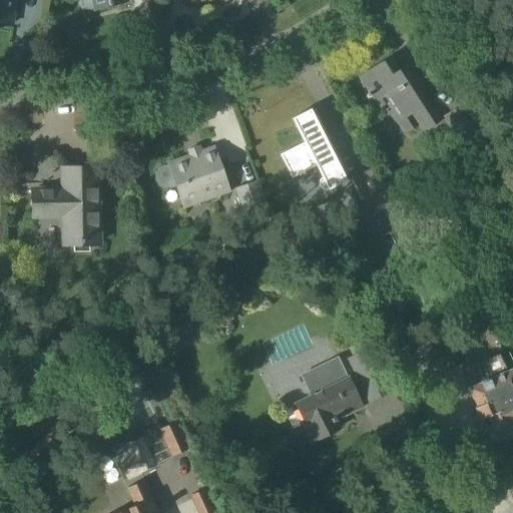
[(0,0),(0,22),(13,24),(15,0),(0,0)]
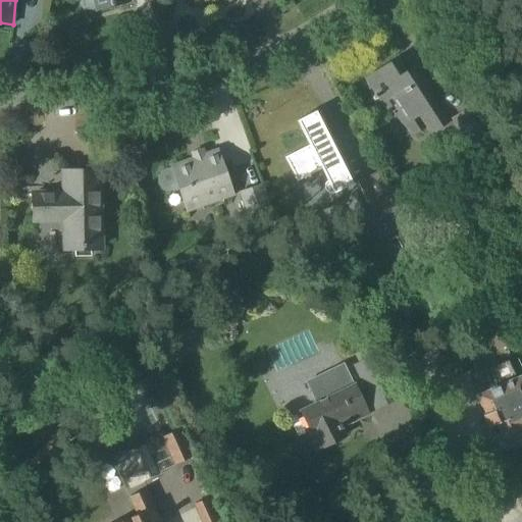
[(84,0),(87,8),(92,12),(129,2),(128,0),(84,0)]
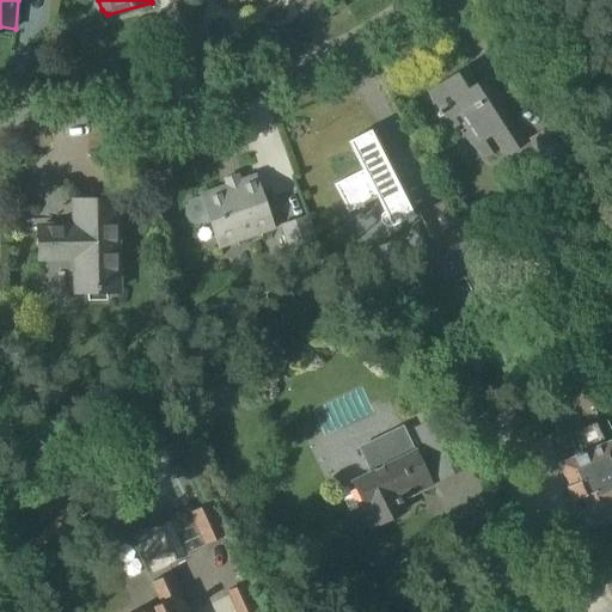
[(499,151),(503,155),(522,144),(483,83),(473,89),(466,71),(429,95),(445,135),(460,124),(464,130),(460,133),(466,141),(484,160),(499,151)]
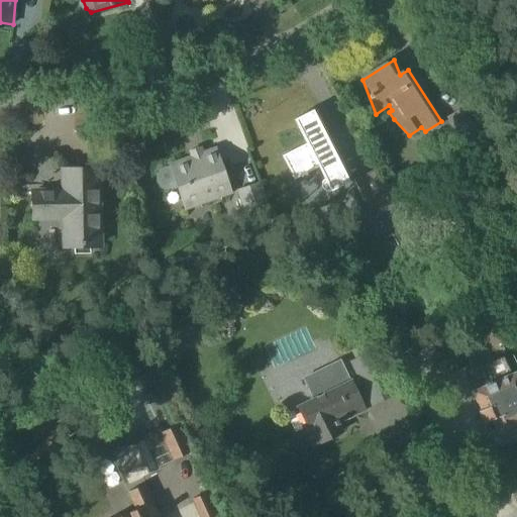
[(444,119),(464,149),(486,135),(466,105),(444,119)]
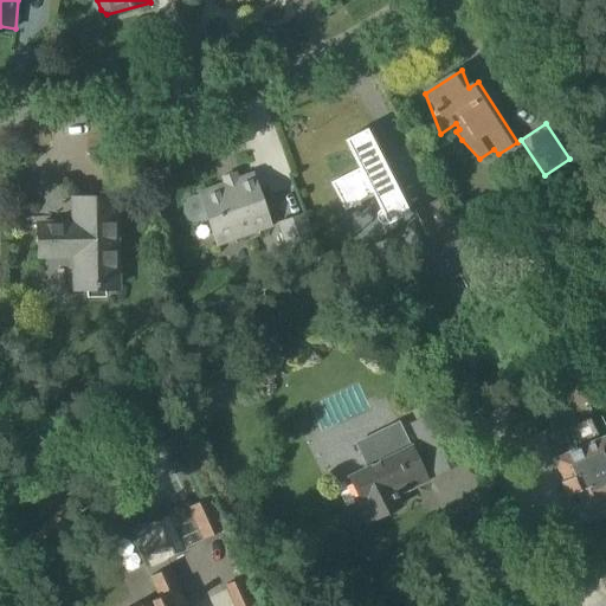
[(353,207),(354,210),(360,207),(359,205),(373,197),(380,211),(379,212),(378,213),(376,214),(376,217),(376,219),(378,221),(378,223),(380,224),(381,225),(384,225),(385,225),(387,224),(387,225),(410,214),(366,130),(345,141),(359,169),(330,184),(345,212),(353,207)]
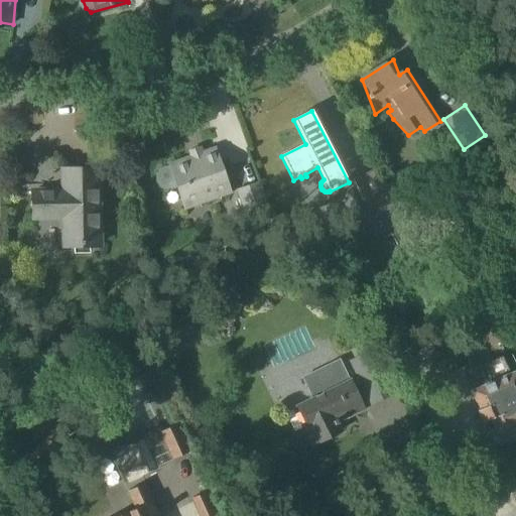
[(157,171),(155,174),(155,183),(160,188),(167,190),(176,187),(184,210),(230,194),(228,187),(215,148),(176,161),(168,164),(169,166),(164,168),(158,169),(157,171)]
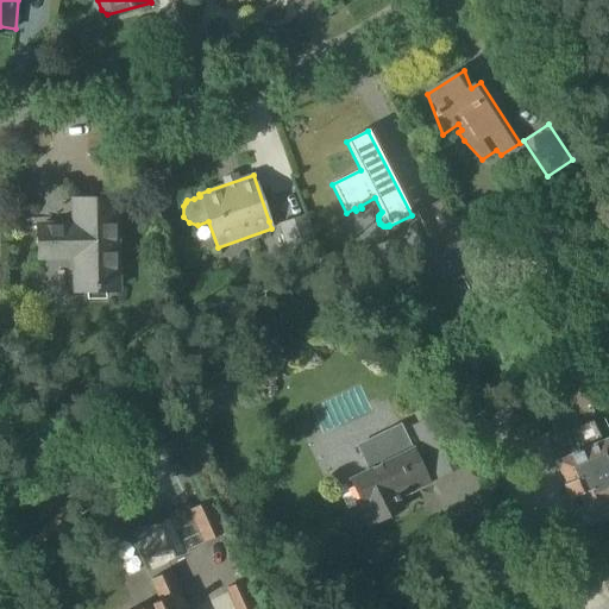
[(117,290),(114,201),(74,202),(75,226),(39,226),(39,258),(75,258),(76,292),(117,290)]
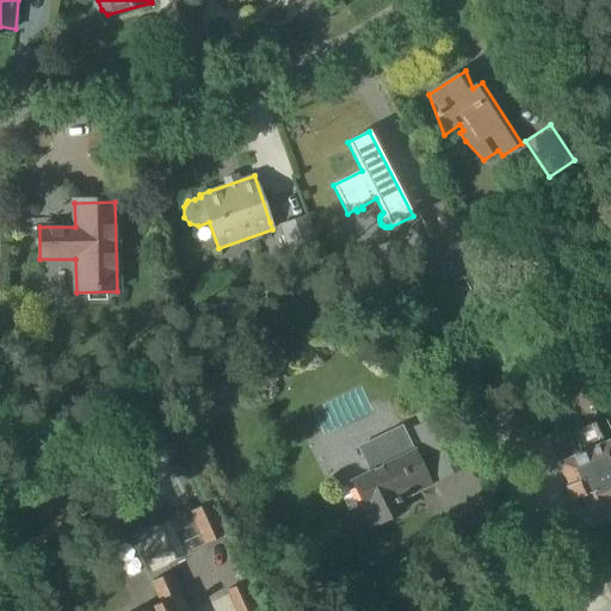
[(443,202),(419,214),(439,254),(442,258),(466,247),(464,244),(443,202)]
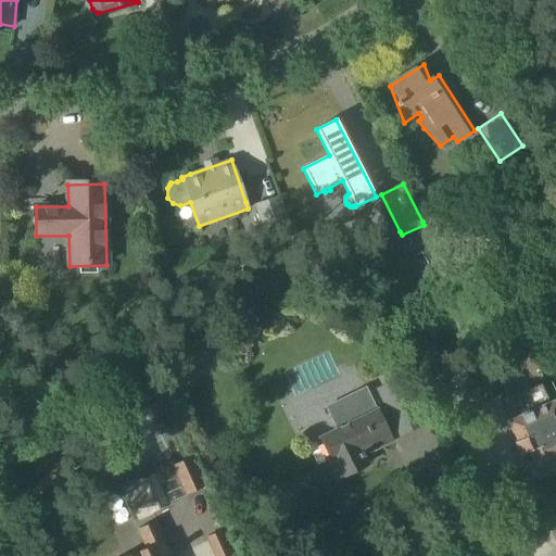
[(254,205),(266,238),(295,227),(283,194),(254,205)]
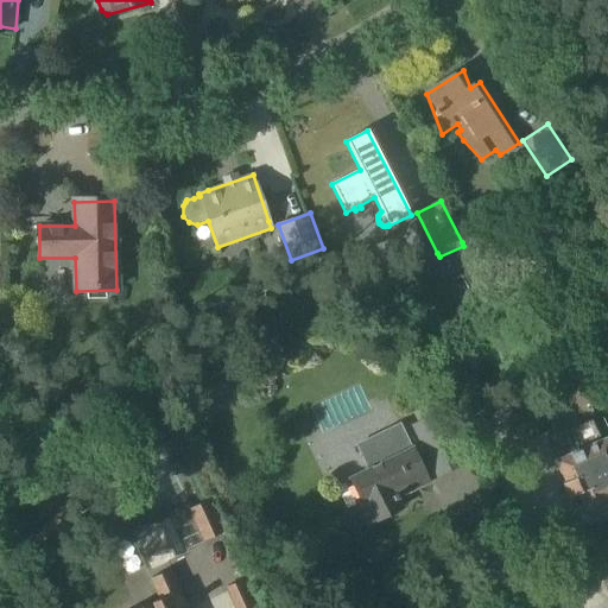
[(437,413),(410,426),(437,480),(464,467),(437,413)]
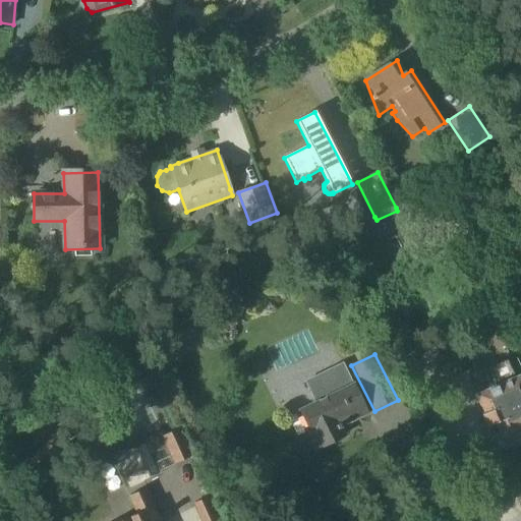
[(518,427),(520,425),(520,379),(520,377),(520,372),(520,370),(514,356),(471,375),(474,383),(470,385),(481,411),(478,413),(484,428),(488,426),(495,442),(501,439),(502,442),(511,438),(510,435),(519,430),(518,427)]
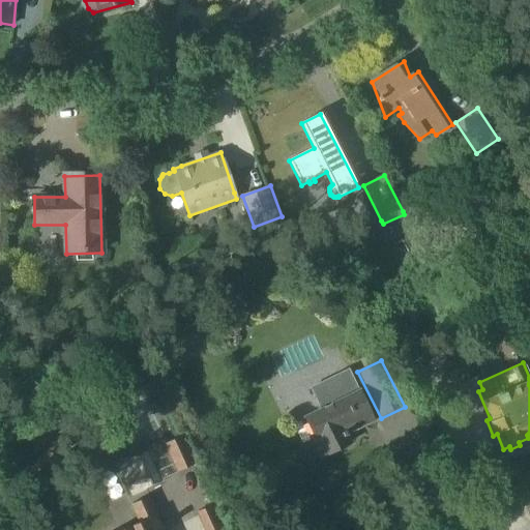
[(351,444),(346,434),(374,420),(350,371),(311,388),(321,411),(295,423),(303,443),(313,439),(321,458),(351,444)]
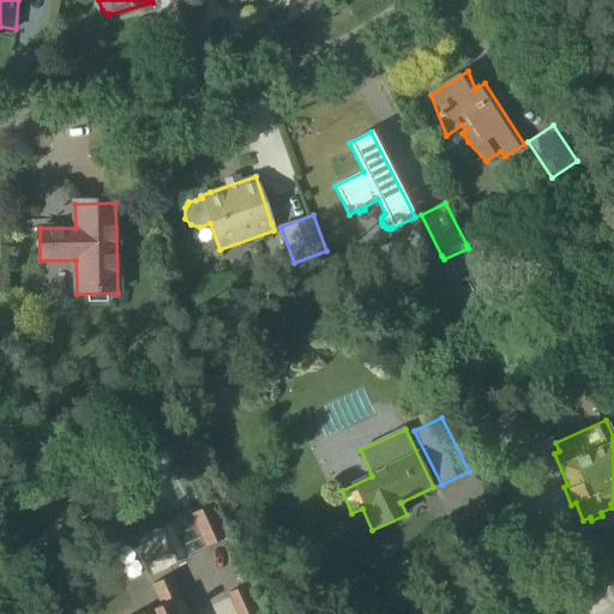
[(222,541),(208,509),(193,515),(209,547),(222,541)]
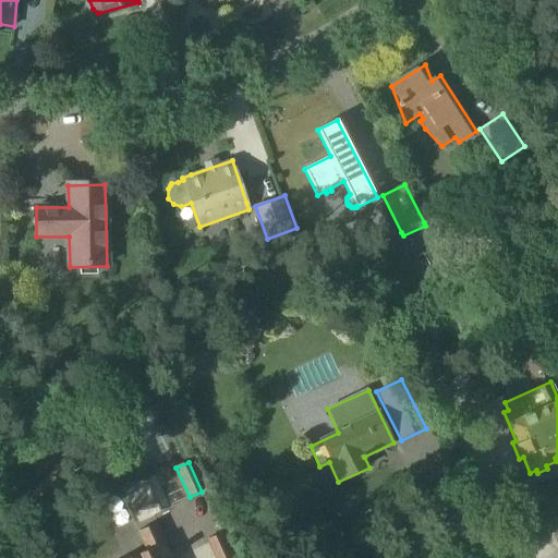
[(140,521),(169,508),(155,475),(134,485),(140,497),(132,500),(140,521)]
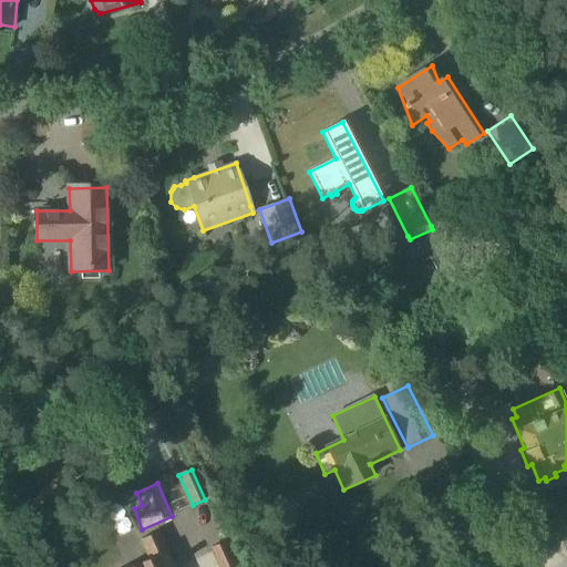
[(173,566),(157,533),(142,539),(151,558),(132,566),(173,566)]
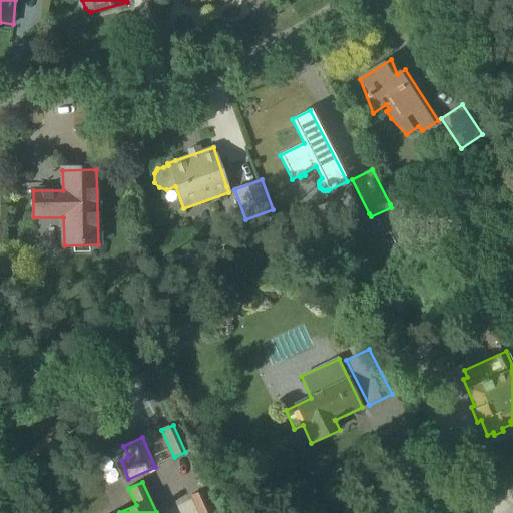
[(214,512),(204,490),(190,496),(197,512),(214,512)]
